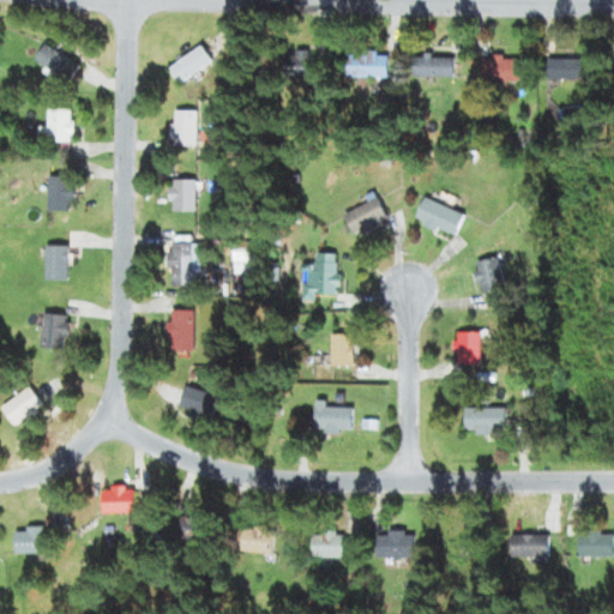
[(32,62),(68,83),(78,66),(42,46),(32,62)]
